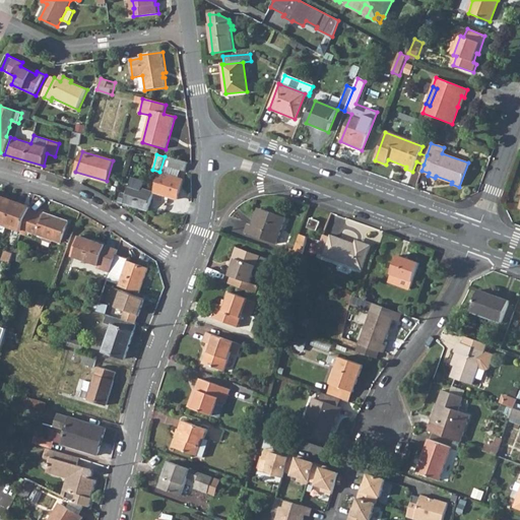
[(154,192),(178,199),(184,180),(179,178),(181,170),(185,172),(188,163),(165,156),(159,172),(154,192)]
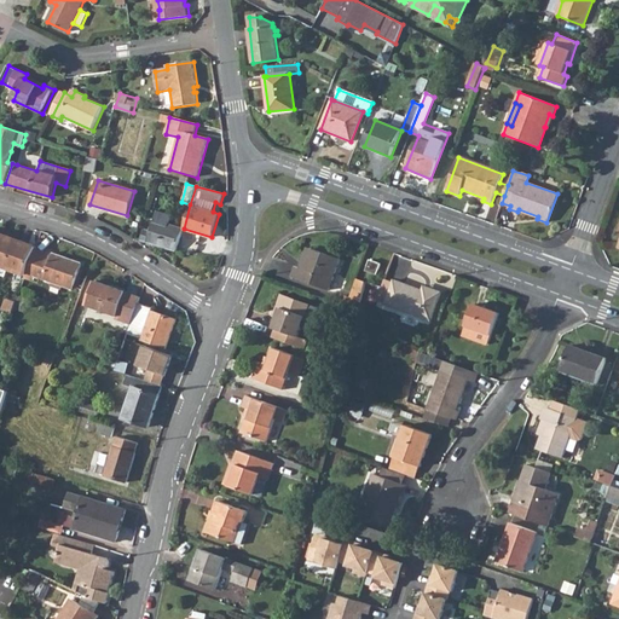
[(518,212),(537,219),(538,217),(519,209),(518,212)]
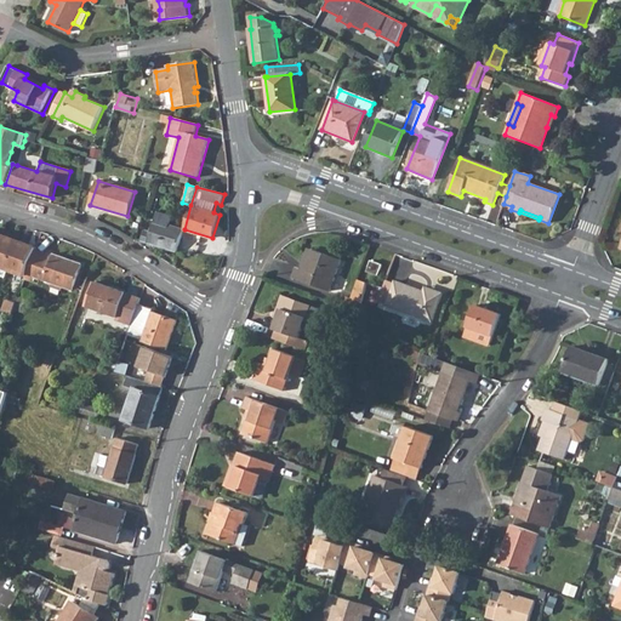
[(169,226),(171,216),(157,212),(151,232),(144,229),(142,240),(177,251),(184,229),(169,226)]
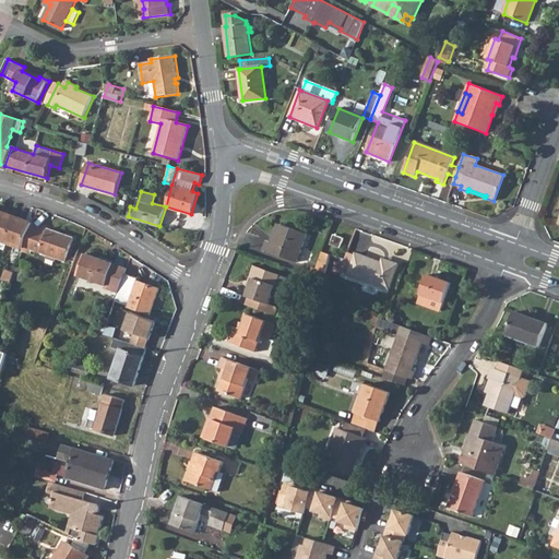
[(0,239),(23,248),(32,224),(32,223),(0,212),(0,239)]
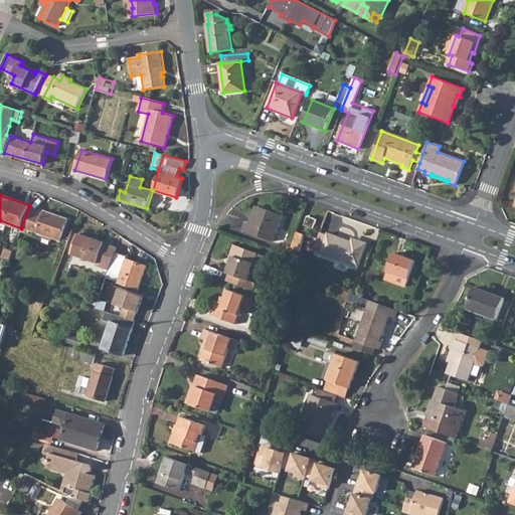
[(28,230),(42,235),(52,238),(60,241),(67,219),(44,211),(43,212),(29,206),(21,228),(28,230)]
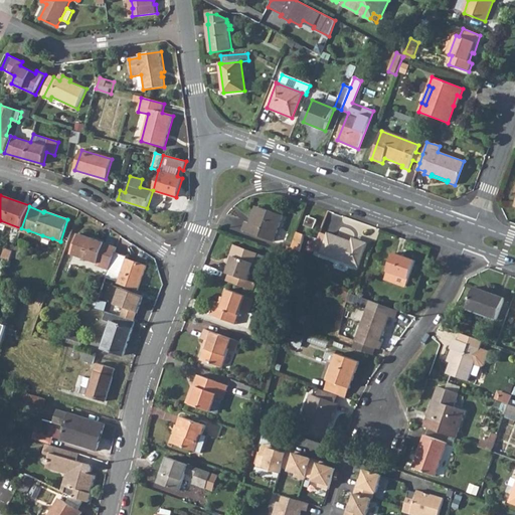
[(249,223),(252,224),(259,207),(255,206),(249,223)]
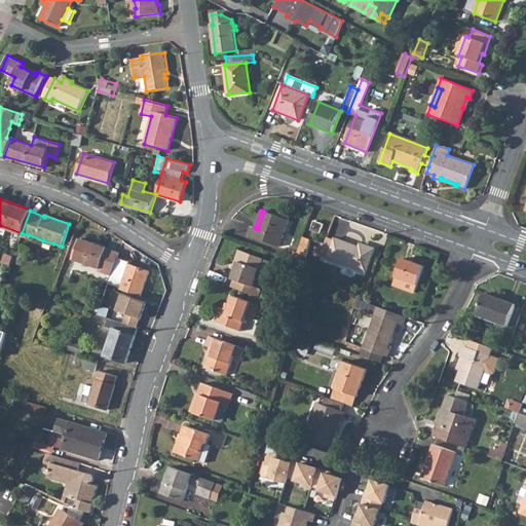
[(255,228),(252,227),(249,234),(279,247),(289,221),(264,212),(258,229),(255,228)]
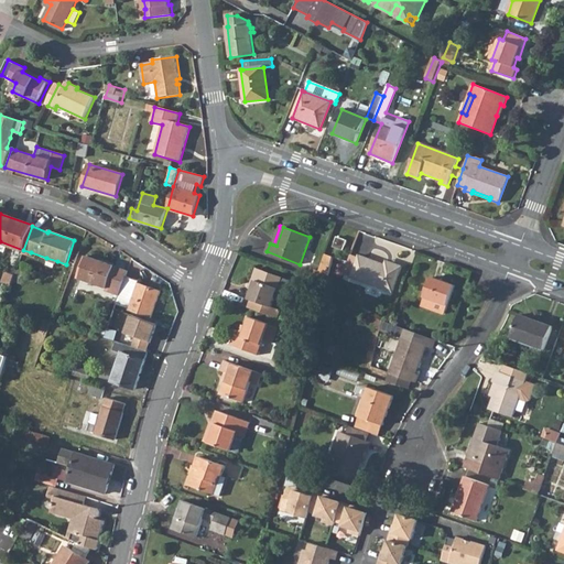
[(336,248),(344,251),(347,241),(339,238),(336,248)]
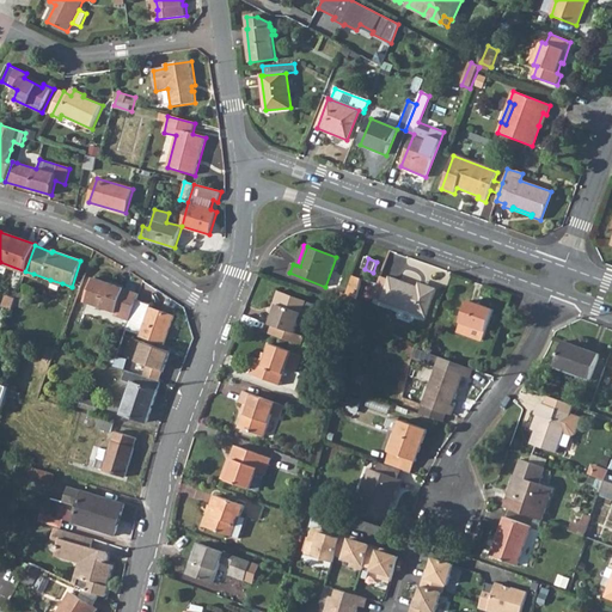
[(352,285),(361,287),(362,279),(355,276),(352,285)]
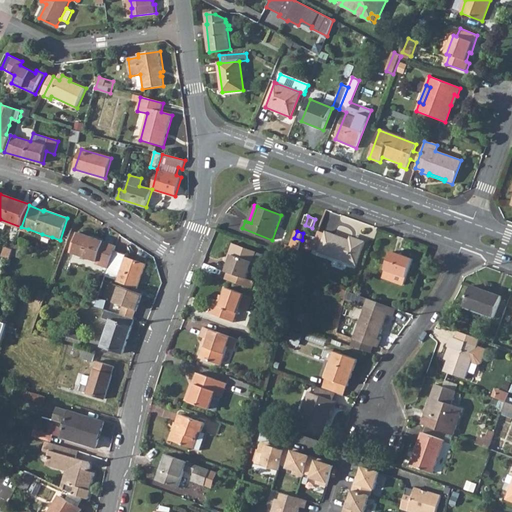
[(318,251),(324,233),(319,231),(313,249),(318,251)]
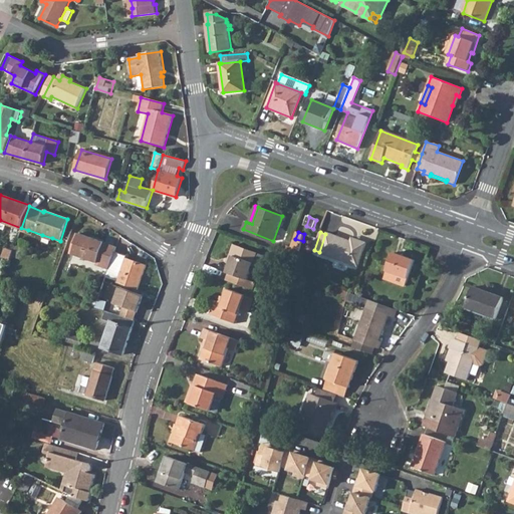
[(319,252),(358,266),(366,243),(351,237),(350,241),(326,232),(325,234),(319,252)]
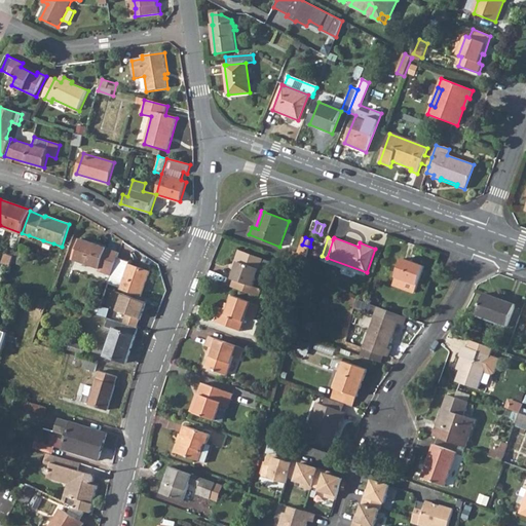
[(110,276),(113,268),(117,258),(118,252),(80,238),(73,260),(99,269),(98,271),(110,276)]
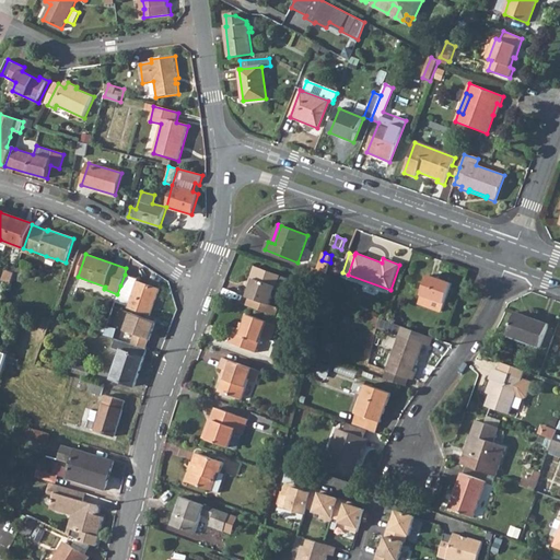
[(307,275),(326,281),(330,263),(322,260),(318,270),(311,267),(307,275)]
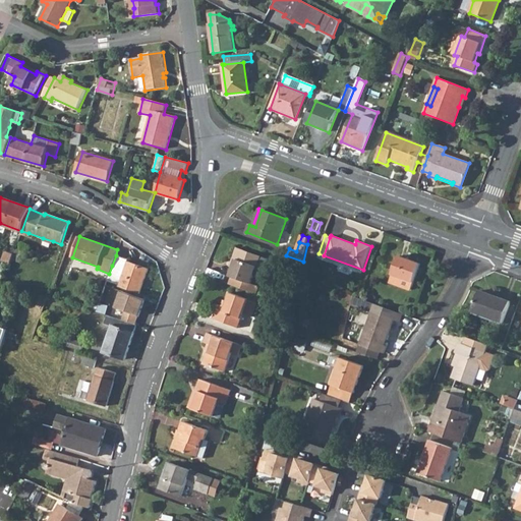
[(233,266),(239,248),(236,247),(230,266),(233,266)]
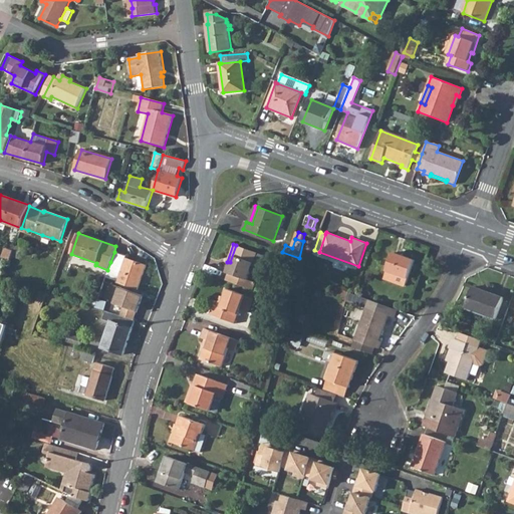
[(225,279),(252,289),(254,282),(248,279),(251,270),(259,273),(266,255),(236,245),(230,262),(227,272),(228,272),(225,279)]
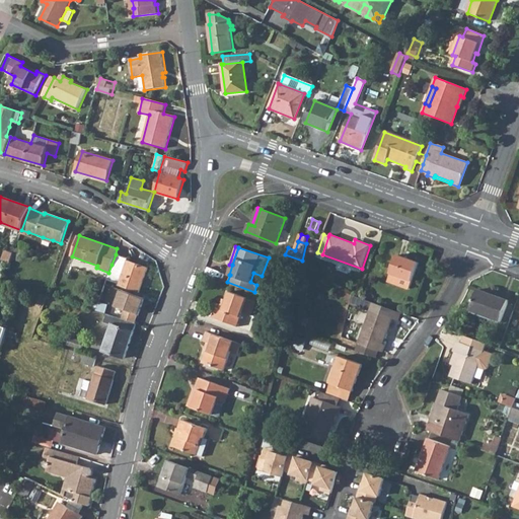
[(10,264),(13,253),(4,250),(1,261),(10,264)]
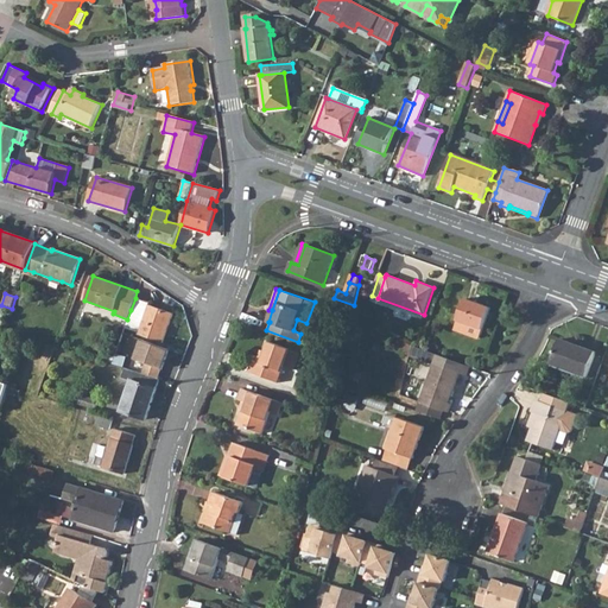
[(11,310),(23,314),(25,309),(23,308),(25,301),(16,297),(11,310)]
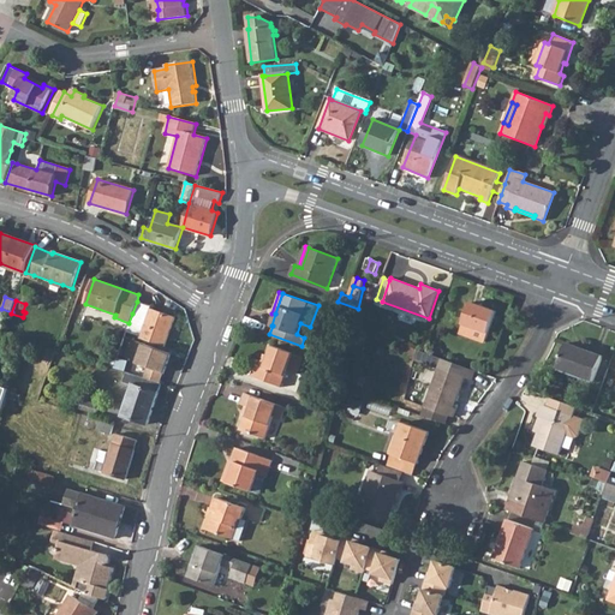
[(132,314),(141,316),(137,328),(142,330),(139,339),(165,347),(175,317),(150,309),(151,306),(137,302),(132,314)]
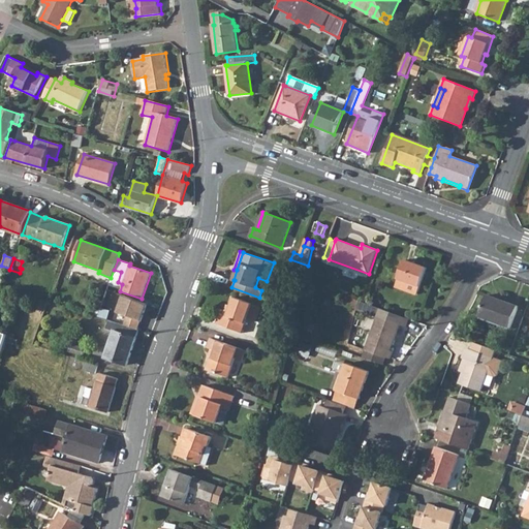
[(398,278),(421,286),(427,268),(404,259),(398,278)]
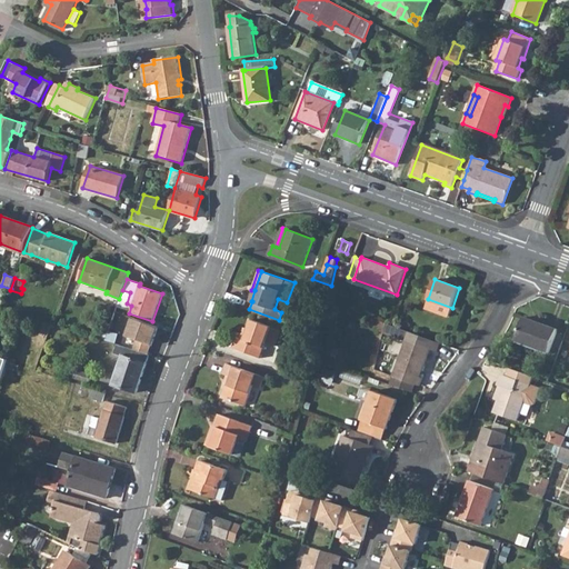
[(130,292),(122,290),(119,299),(119,301),(127,303),(130,292)]
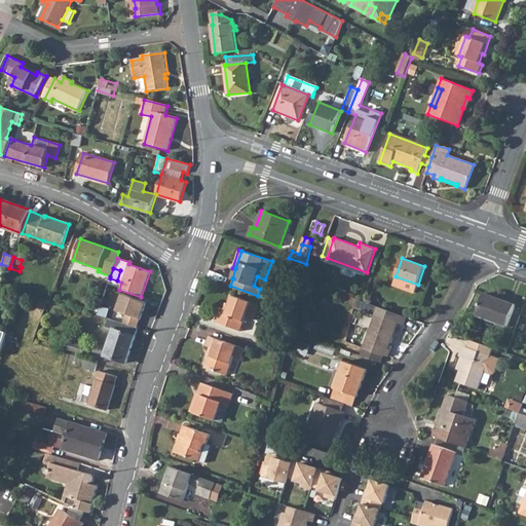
[(344,294),(341,303),(352,306),(355,299),(344,294)]
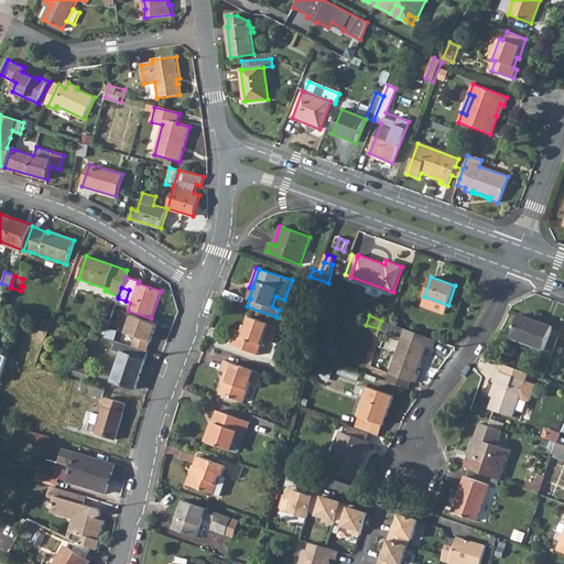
[(511,338),(544,350),(552,326),(520,315),(511,338)]
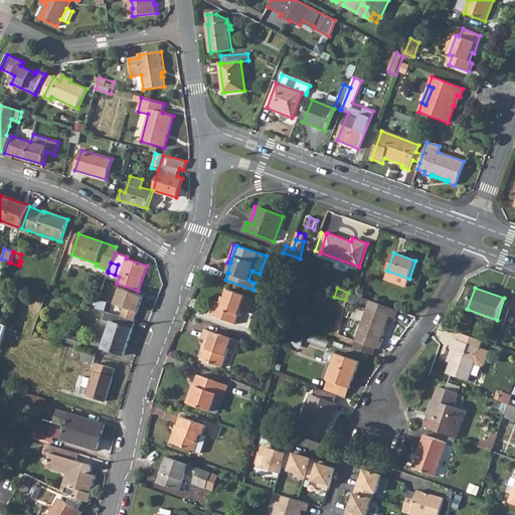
[(143,297),(121,289),(115,305),(124,308),(121,317),(134,321),(143,297)]
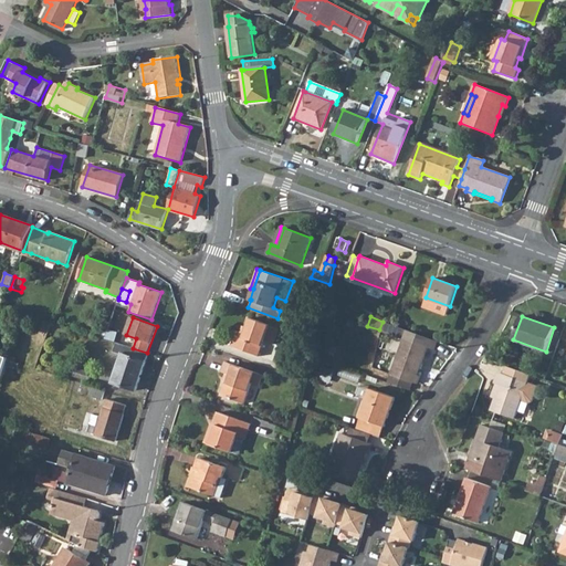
[(232,347),(259,357),(265,341),(273,344),(280,328),(250,318),(243,338),(237,336),(232,347)]
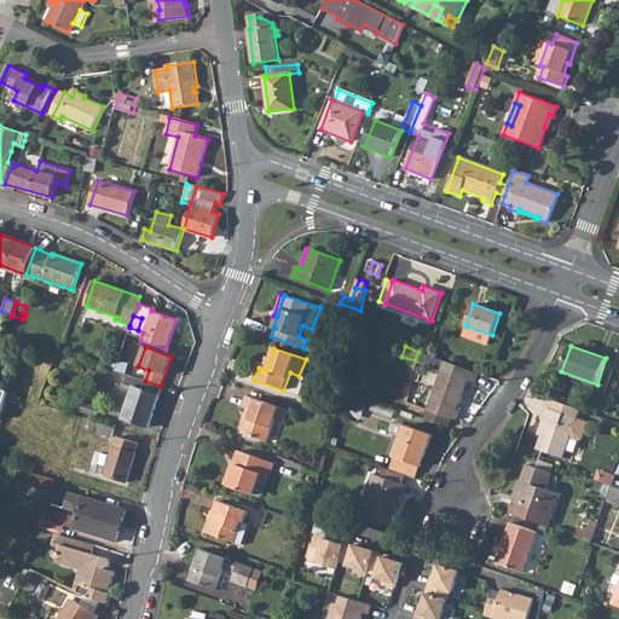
[(426,418),(450,427),(453,418),(457,420),(461,412),(456,410),(468,379),(466,377),(468,369),(445,362),(426,418)]
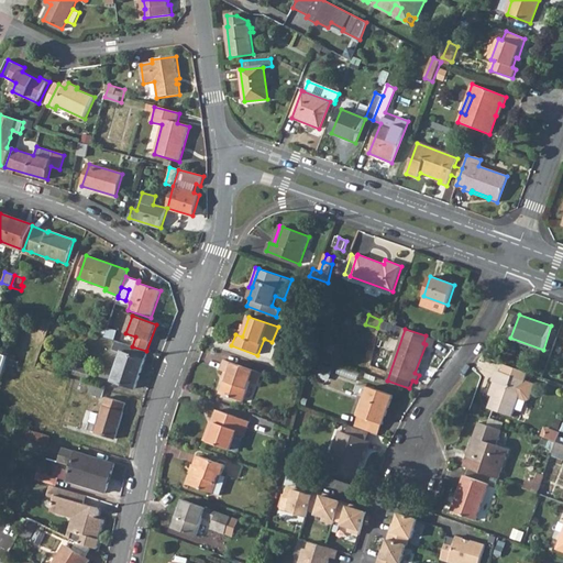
[(103,338),(116,342),(125,344),(129,339),(105,332),(103,338)]
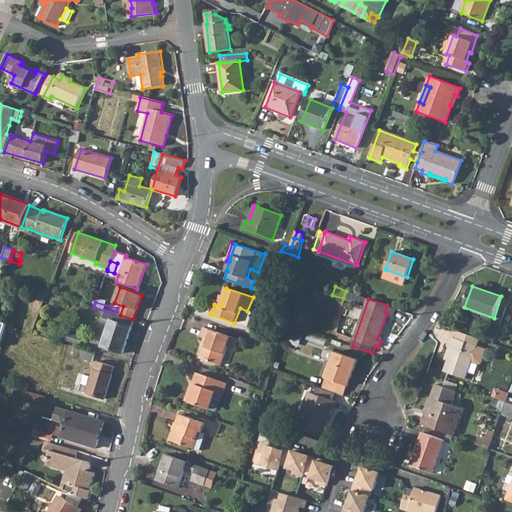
[(385,312),(387,313),(393,316),(395,308),(387,305),(385,312)]
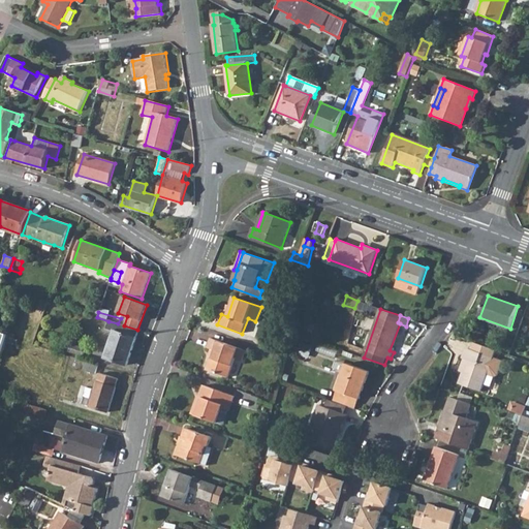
[(109,321),(106,329),(114,331),(104,359),(127,366),(138,331),(137,330),(124,325),(118,323),(109,321)]
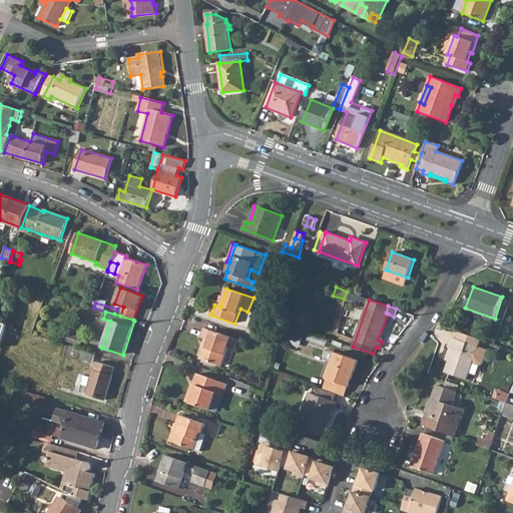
[(5,331),(15,335),(17,330),(13,329),(6,327),(5,331)]
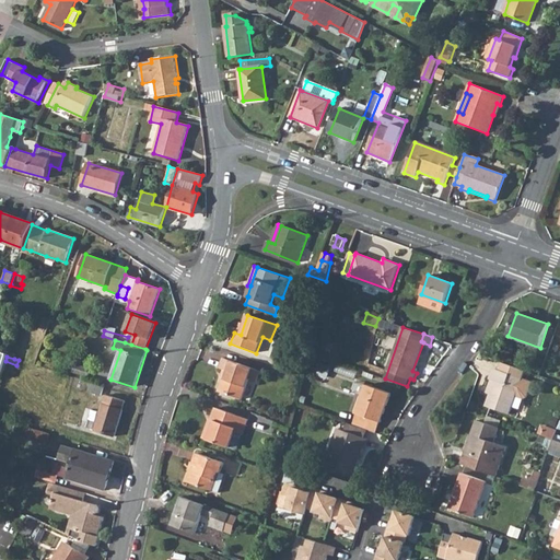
[(223,378),(219,392),(242,399),(249,378),(257,381),(260,371),(223,358),(219,368),(223,370),(228,371),(224,378),(223,378)]
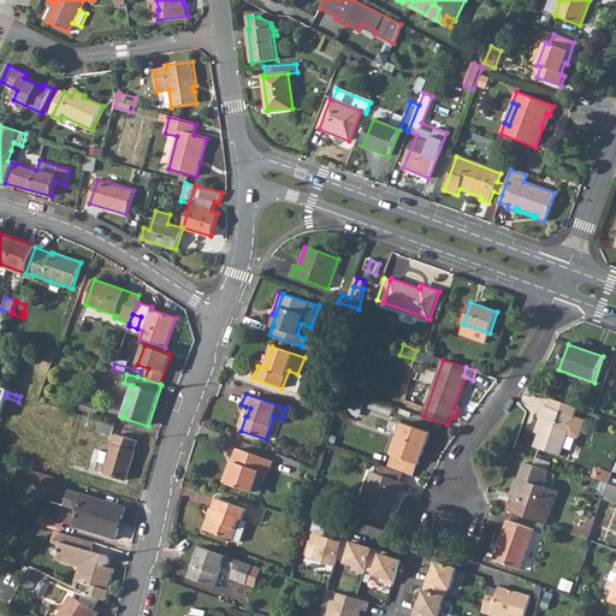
[(573,416),(576,407),(551,397),(548,407),(544,406),(540,416),(544,419),(539,432),(534,445),(560,455),(567,436),(574,439),(578,437),(584,420),(573,416)]
